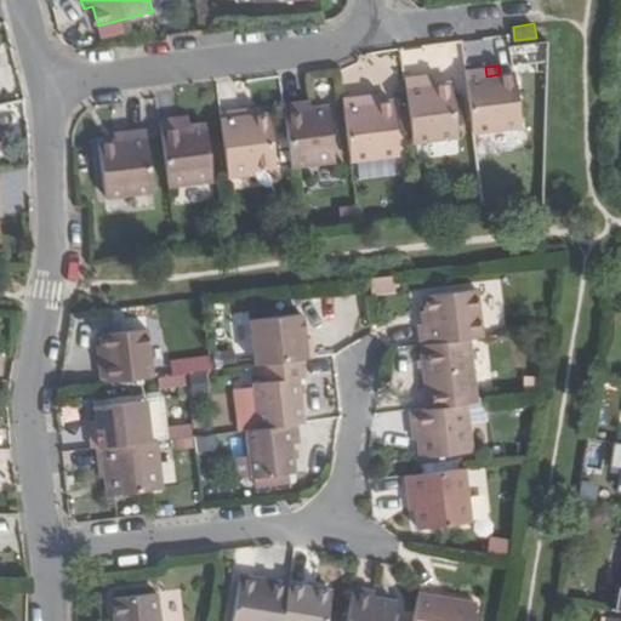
[(485,67),(466,69),(474,131),(522,125),(516,72),(500,74),(486,77),(485,67)]
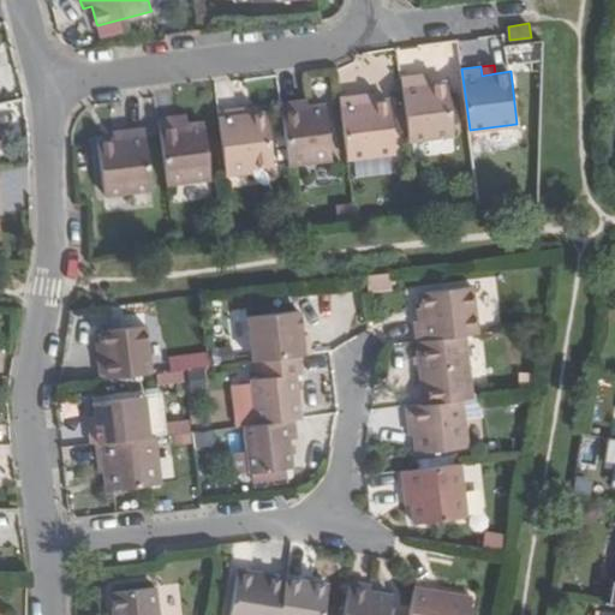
[(422,75),(402,77),(411,139),(454,133),(448,82),(423,85),(422,75)]
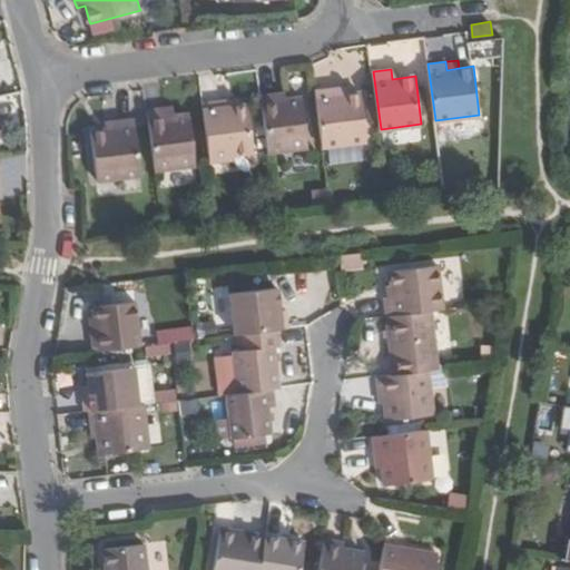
[(345,87),(334,88),(335,96),(347,95),(345,87)]
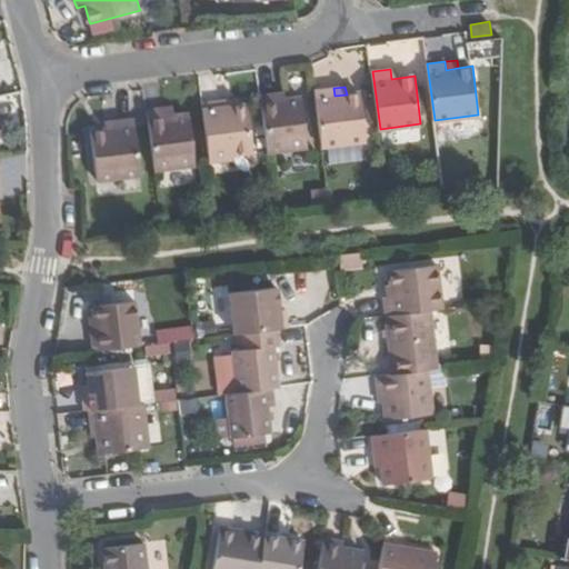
[(333,88),(316,90),(323,146),(367,140),(360,92),(347,95),(335,96),(333,88)]
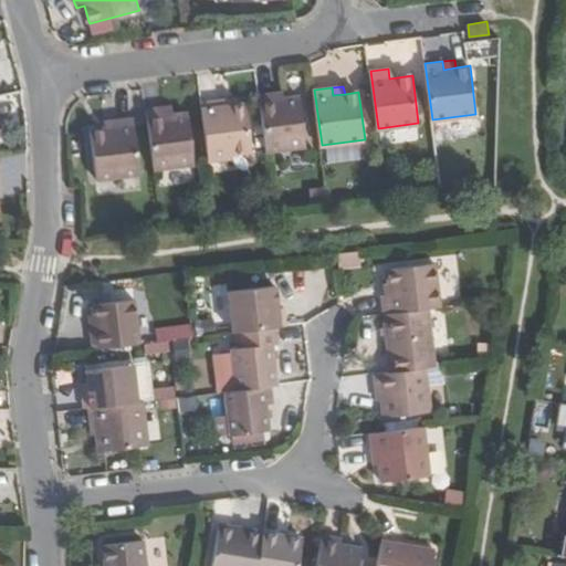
[(276,94),(260,96),(266,152),(306,146),(301,98),(285,100),(278,101),(276,94)]
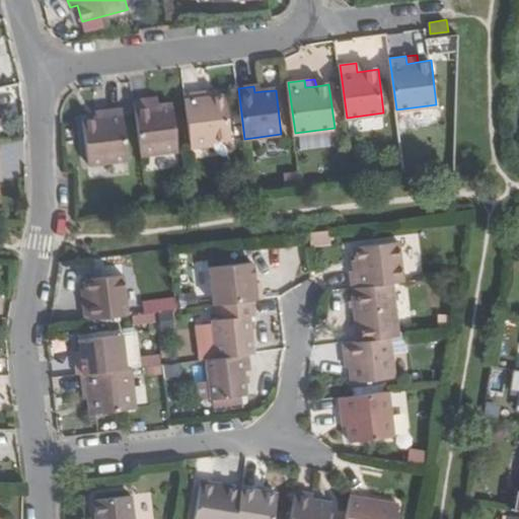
[(186,95),(193,147),(213,145),(213,141),(232,139),(227,95),(214,97),(203,98),(202,93),(186,95)]
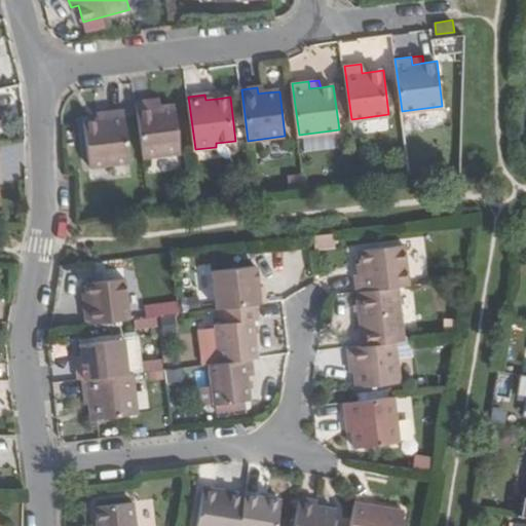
[(161,101),(153,102),(154,110),(162,109),(161,101)]
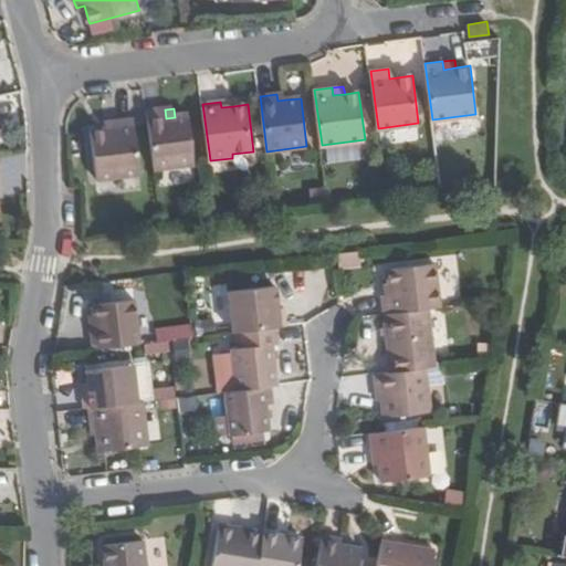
[(148,112),(155,169),(196,165),(189,116),(175,117),(166,118),(165,109),(148,112)]
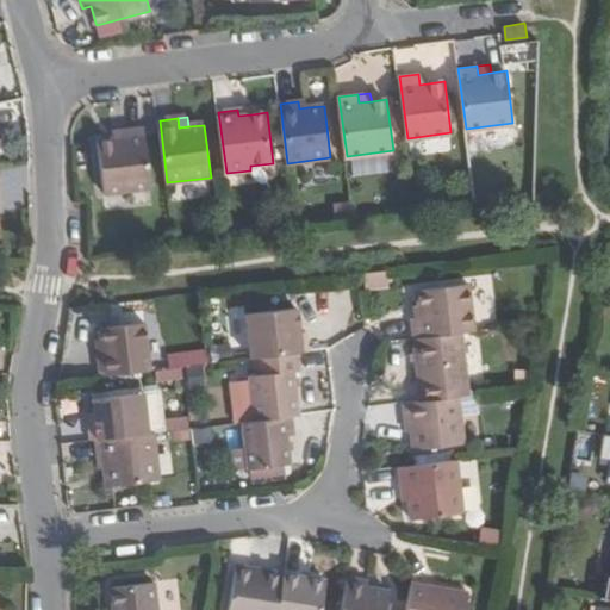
[(114,142),(100,144),(106,194),(153,187),(145,129),(126,131),(128,141),(114,142)]
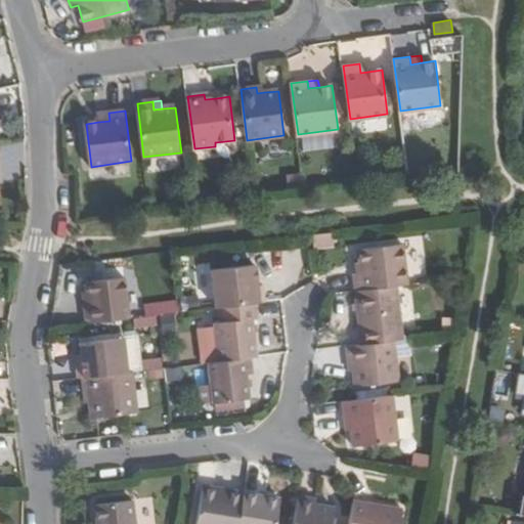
[(108,113),(97,115),(98,122),(110,121),(108,113)]
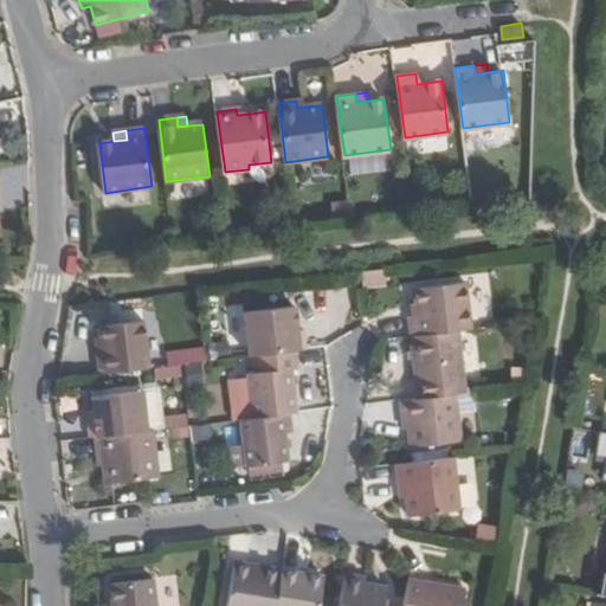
[(528,149),(516,149),(516,163),(527,163),(528,149)]
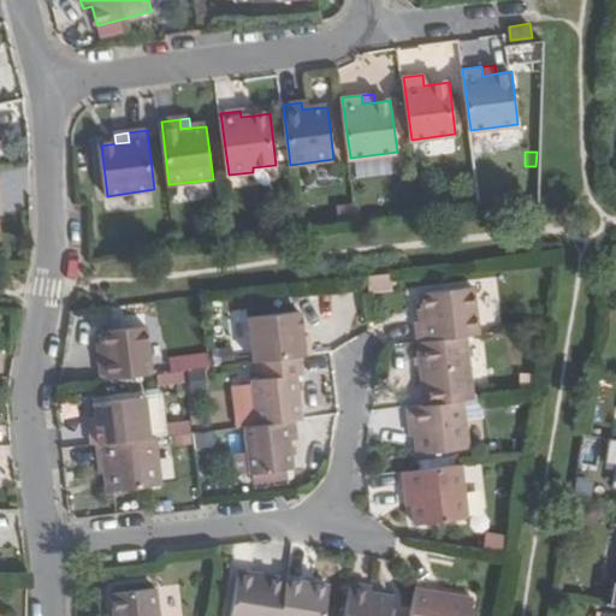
[(390,273),(367,276),(369,291),(392,289),(390,273)]
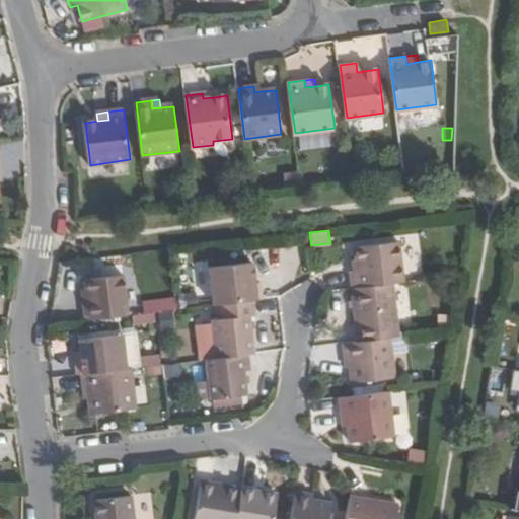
[(351,273),(353,289),(392,284),(403,282),(398,242),(355,247),(358,271),(351,273)]
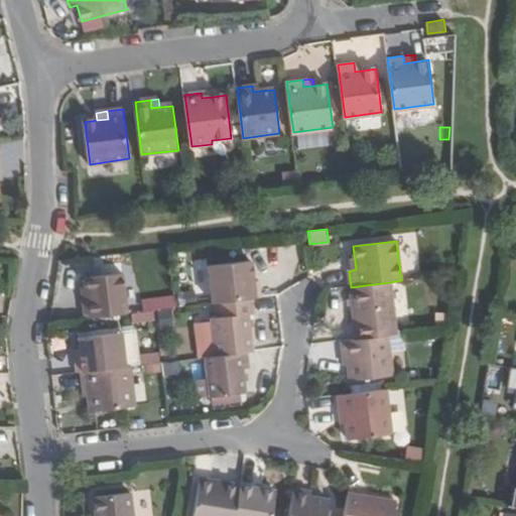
[(210,267),(214,303),(252,299),(260,298),(259,282),(252,283),(250,262),(210,267)]
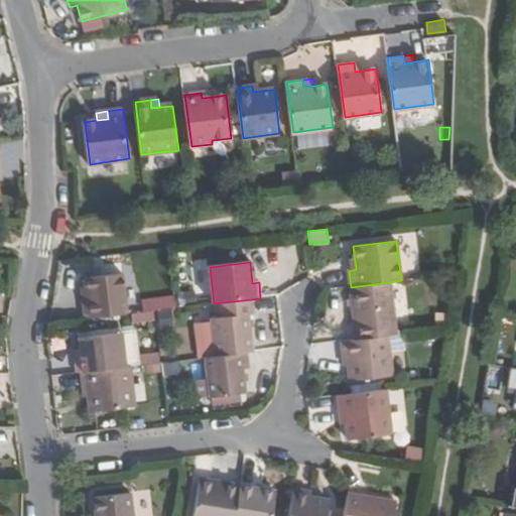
[(84,303),(86,319),(129,313),(124,274),(87,278),(89,288),(90,303),(84,303)]
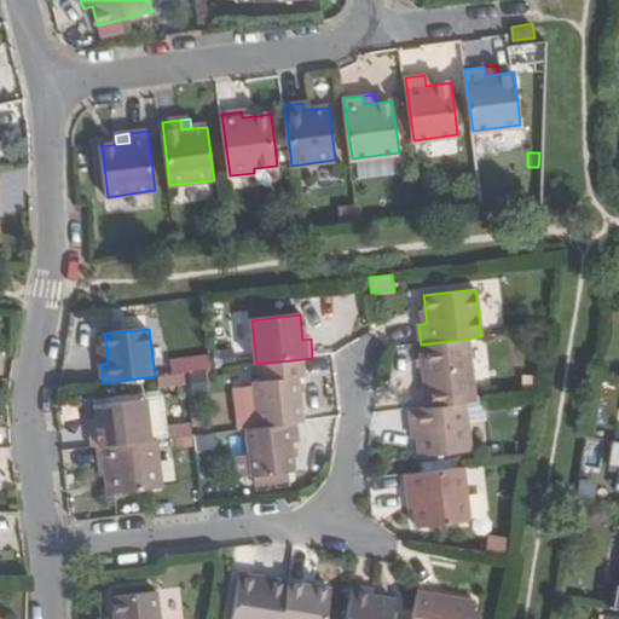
[(421,345),(420,345),(428,408),(466,404),(476,403),(468,339),(421,345)]
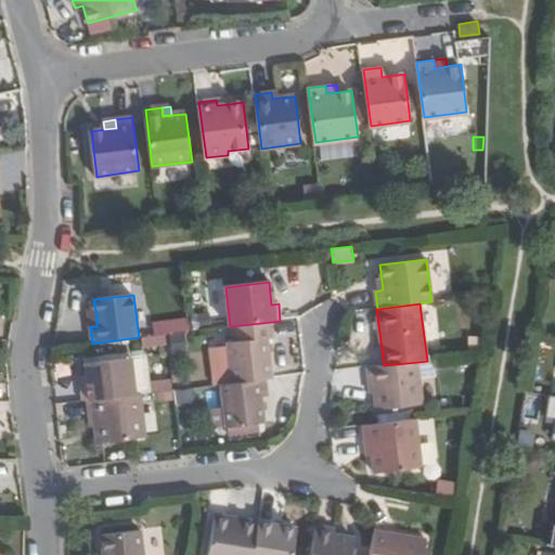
[(223,344),(228,384),(266,379),(270,378),(267,339),(272,338),(271,322),(230,326),(228,326),(230,343),(223,344)]
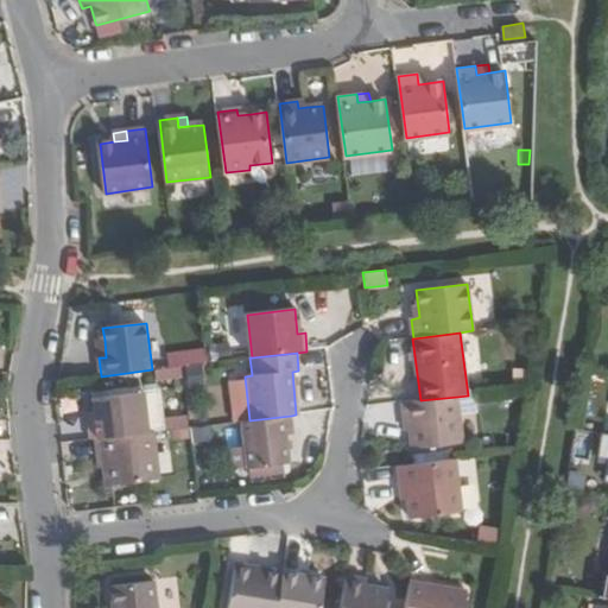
[(88,422),(90,441),(96,439),(149,434),(143,393),(93,400),(95,420),(88,422)]
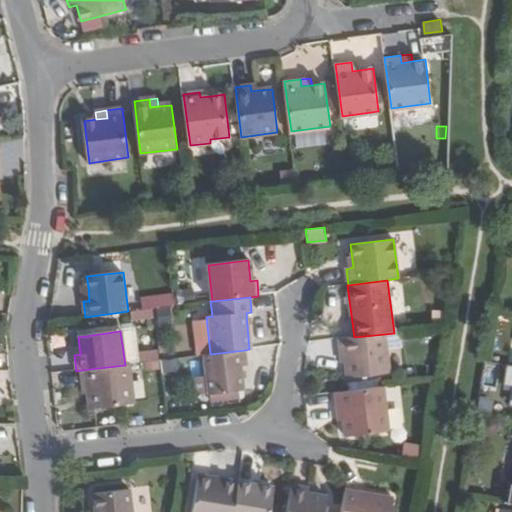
[(354,337),(339,339),(341,356),(345,355),(347,379),(390,373),(385,334),(354,337)]
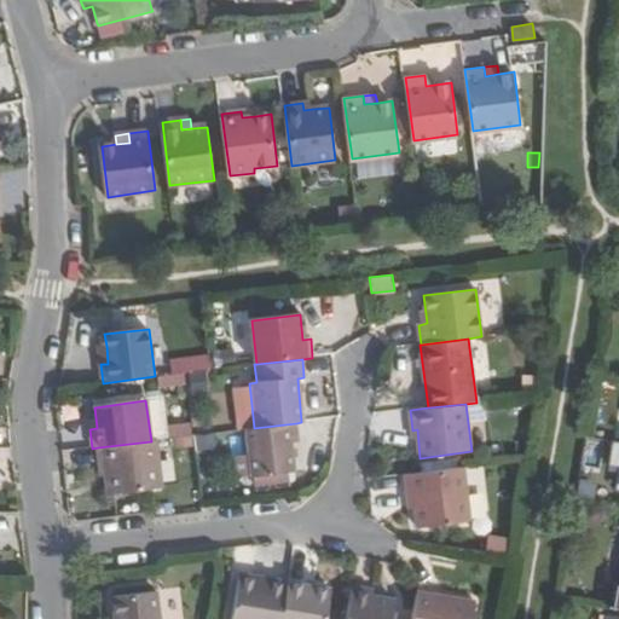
[(195,435),(194,423),(172,426),(173,439),(195,435)]
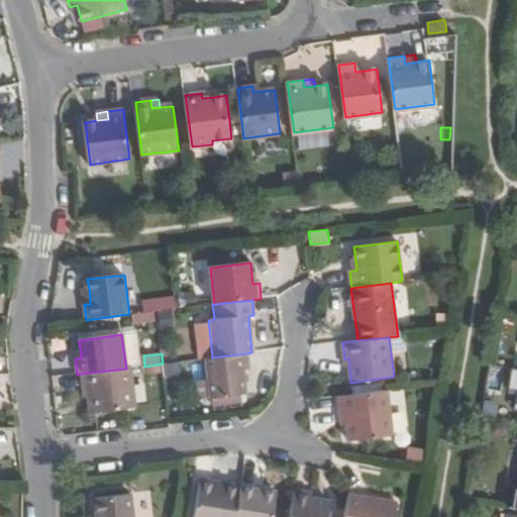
[(206,358),(211,398),(245,394),(243,370),(249,370),(247,353),(212,357),(206,358)]
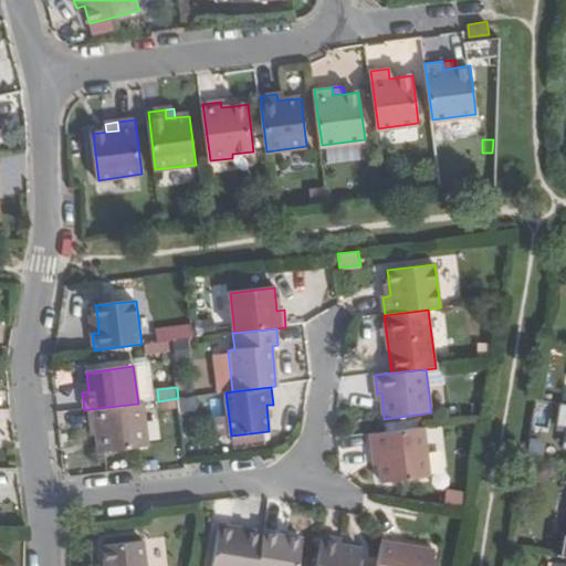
[(178,398),(158,401),(159,410),(179,408),(178,398)]
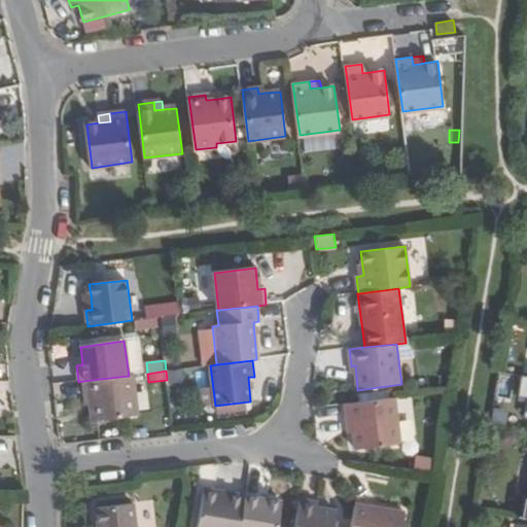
[(129,376),(83,381),(85,398),(92,397),(95,421),(139,416),(134,375),(129,376)]
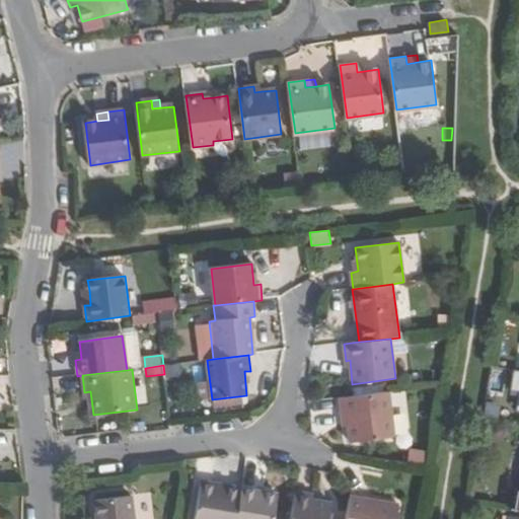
[(388,392),(341,397),(343,415),(348,414),(349,426),(351,442),(394,437),(388,392)]
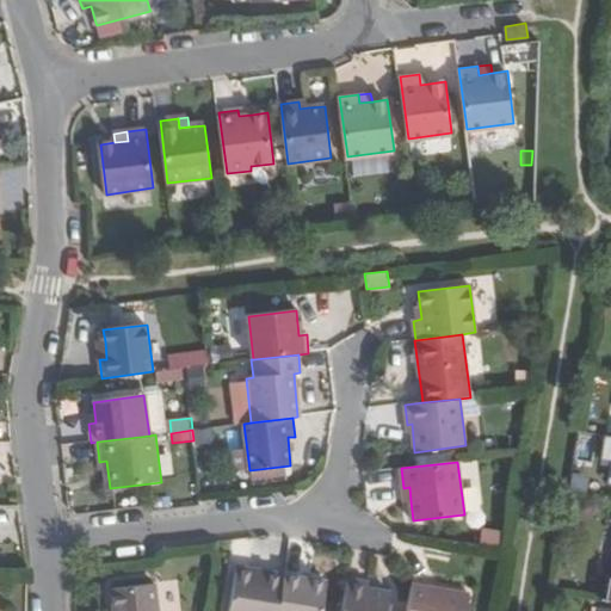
[(0,541),(16,541),(16,505),(0,504),(0,541)]
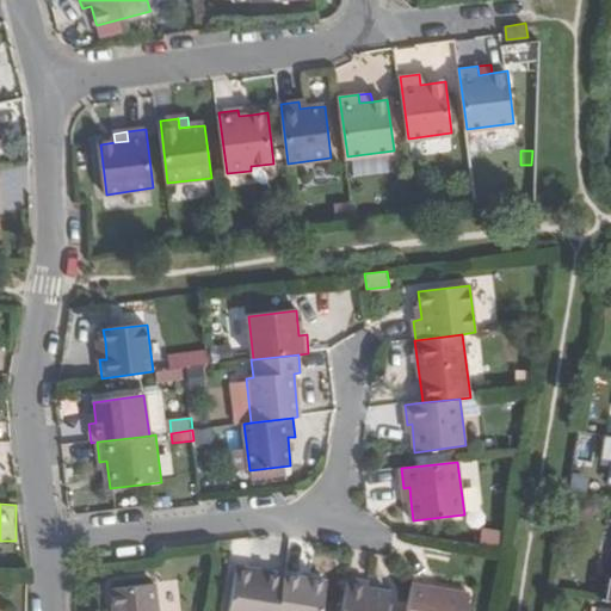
[(504,535),(483,532),(481,545),(503,549),(504,535)]
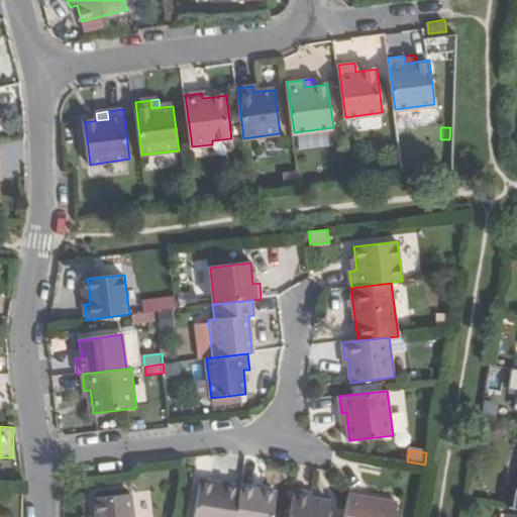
[(222,494),(223,489),(200,486),(199,491),(222,494)]
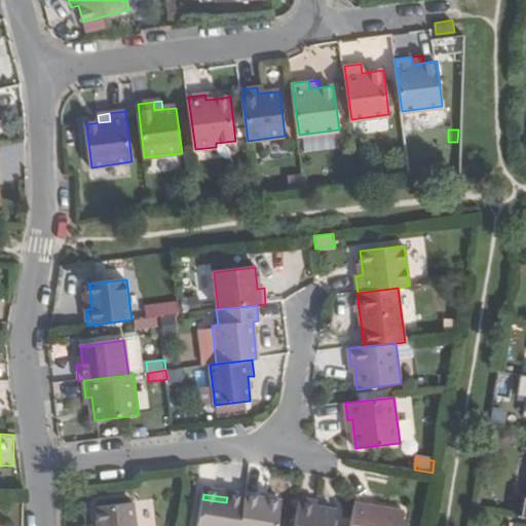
[(277,525),(283,501),(245,496),(243,500),(239,525),(277,525)]
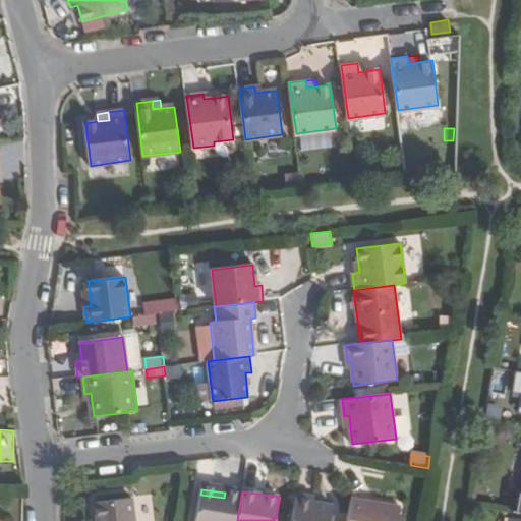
[(237,520),(241,496),(225,493),(224,498),(200,495),(195,520),(237,520)]
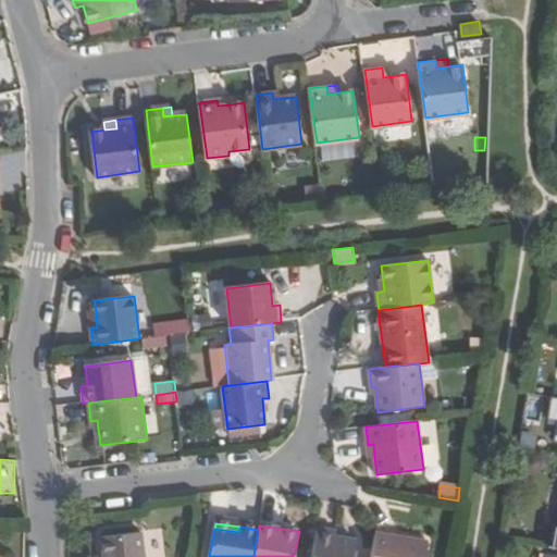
[(337,531),(318,528),(312,556),(354,556),(357,541),(336,537),(337,531)]
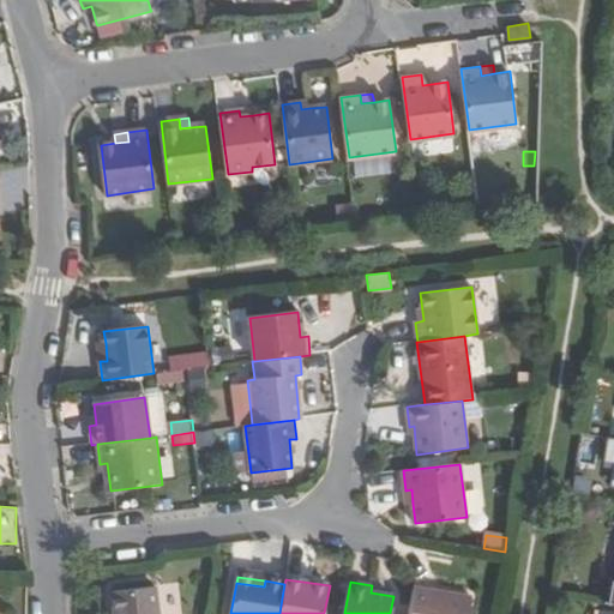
[(160,613),(157,588),(113,594),(115,613),(160,613)]
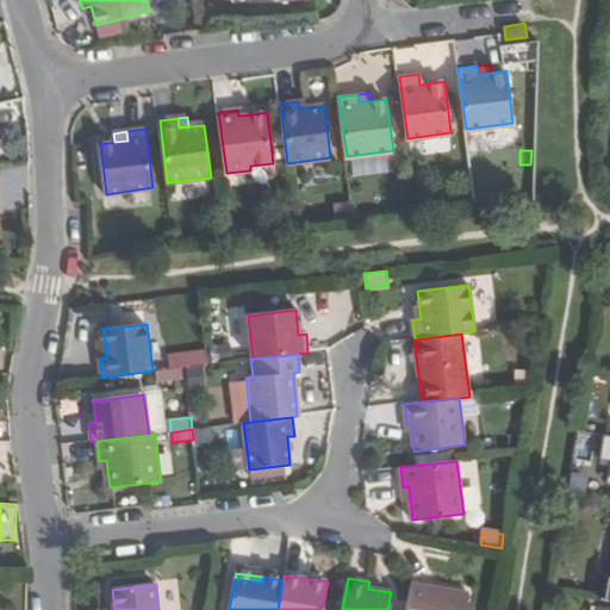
[(466,609),(470,593),(411,584),(406,609),(466,609)]
